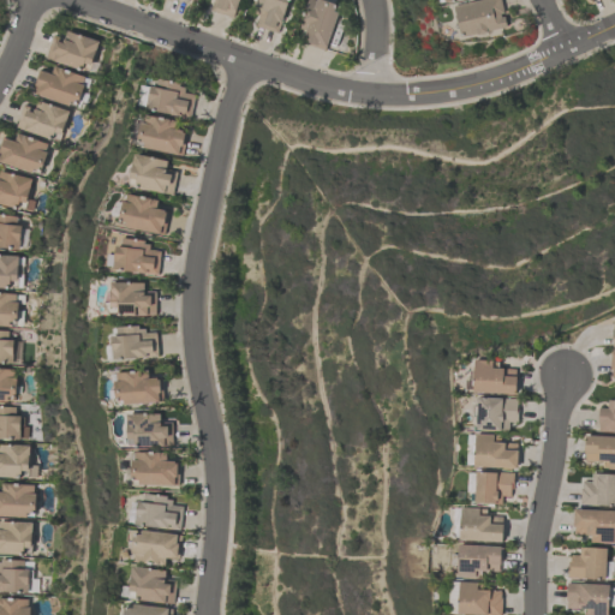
[(214,0),(239,0),(233,18),(212,10),(214,0)]
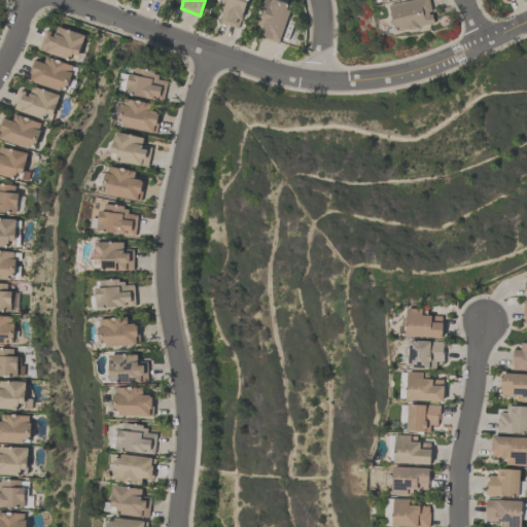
[(247,0),(238,28),(219,22),(222,13),(215,10),(218,0),(247,0)]
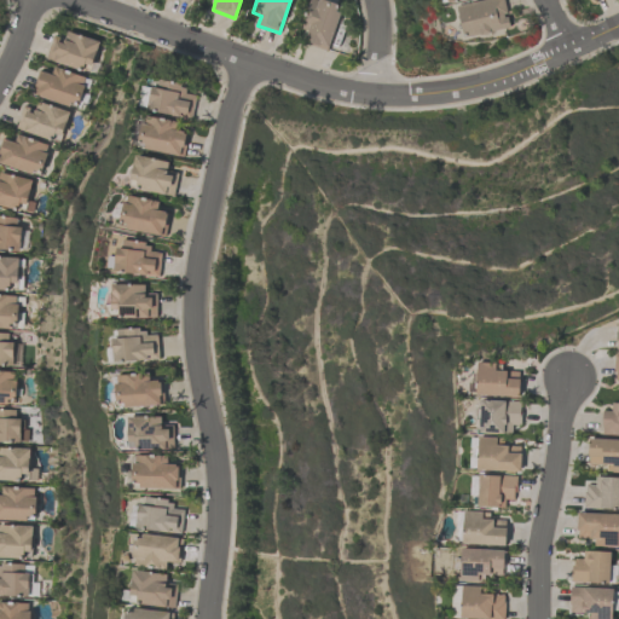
[(327,0),(339,4),(339,5),(341,6),(340,10),(341,10),(328,51),(304,42),(308,30),(300,28),(308,0),(327,0)]
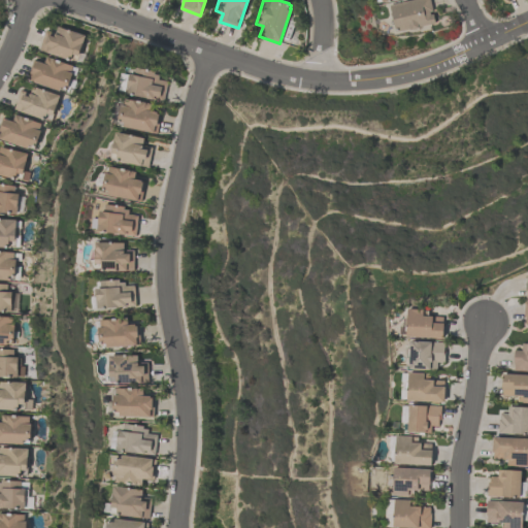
[(397,32),(391,4),(407,0),(431,0),(433,10),(430,11),(431,14),(434,14),(436,23),(420,27),(421,28),(410,30),(410,29),(397,32)]
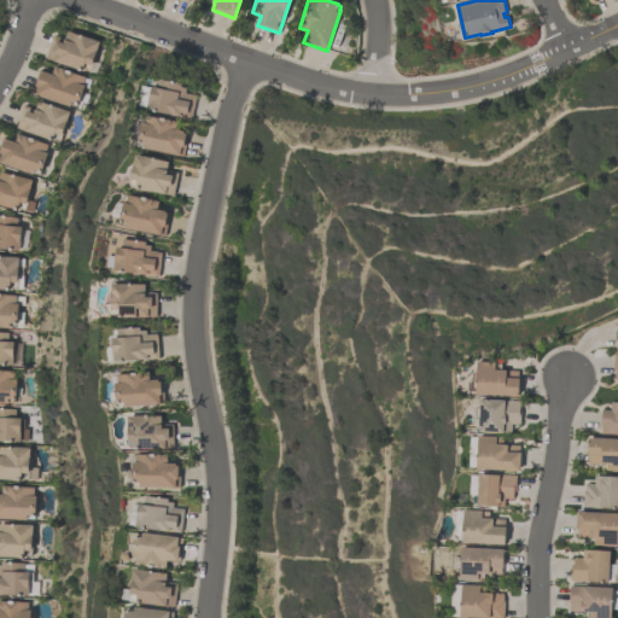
[(100,41),(97,50),(99,51),(95,60),(94,59),(92,65),(85,63),(82,69),(47,57),(54,35),(65,39),(69,30),(100,41)]
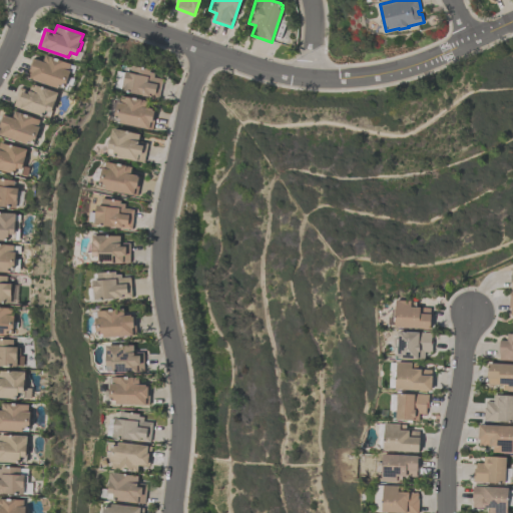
[(33,57),(44,61),(46,55),(70,63),(68,70),(70,70),(65,86),(63,85),(62,88),(58,86),(57,87),(26,76),(33,57)]
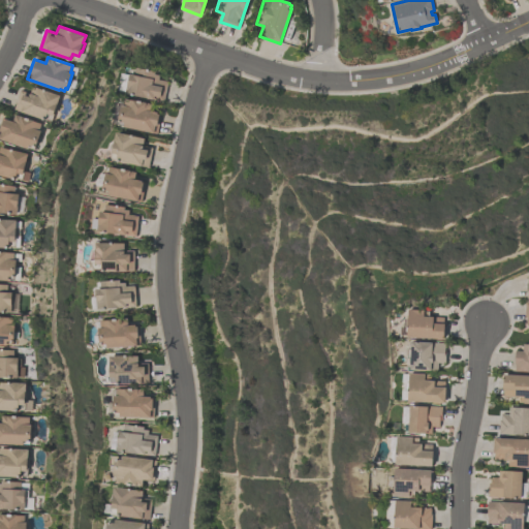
[(136,67),(156,71),(155,74),(160,75),(159,80),(168,82),(164,98),(155,96),(155,100),(126,93),(130,72),(135,73),(136,67)]
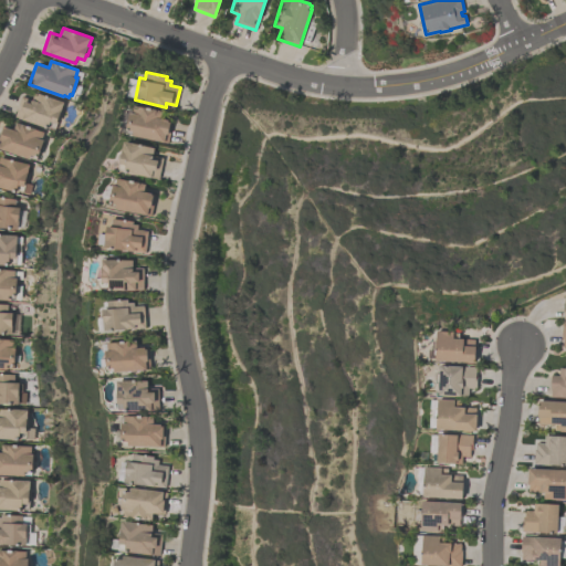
[(32,100),(34,92),(64,102),(60,119),(58,121),(56,123),(51,122),(48,128),(14,116),(22,95),(32,100)]
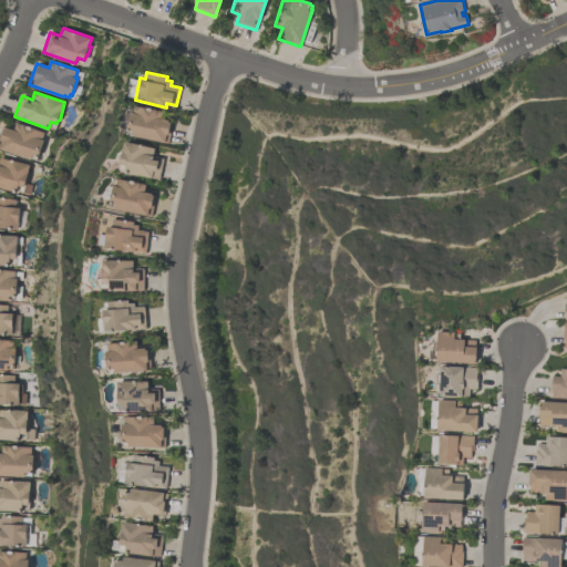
[(169,143),(165,142),(165,143),(133,136),(134,132),(127,131),(131,112),(133,112),(135,105),(164,111),(163,119),(174,121),(173,124),(169,143)]
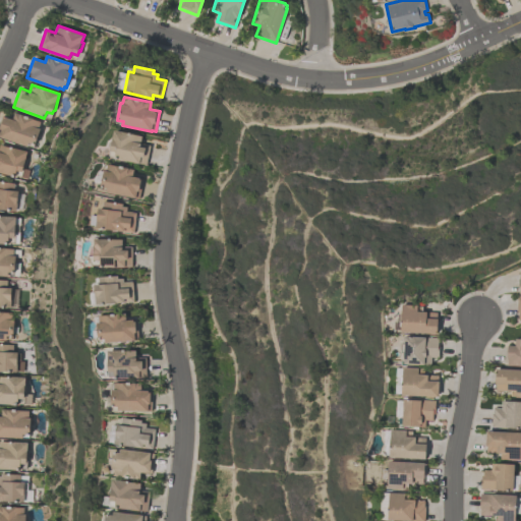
[(13,119),(15,112),(40,121),(38,127),(40,128),(35,145),(34,145),(34,147),(29,145),(27,146),(0,135),(0,121),(2,115),(13,119)]
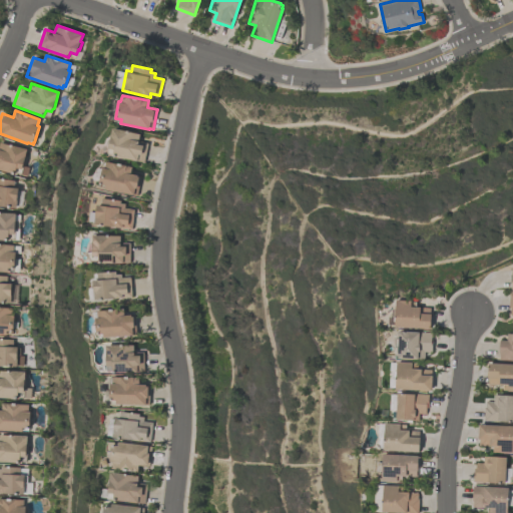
[(139,141),(148,143),(144,162),(113,156),(114,150),(109,148),(113,128),(140,134),(139,141)]
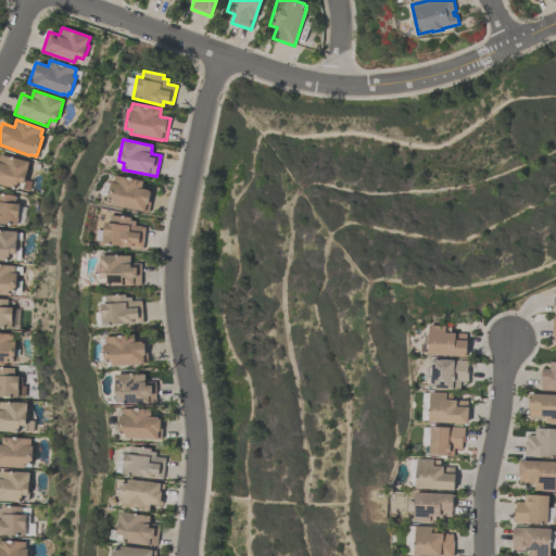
[(23,188),(17,187),(16,188),(0,184),(0,153),(29,161),(28,168),(29,168),(26,178),(25,178),(23,188)]
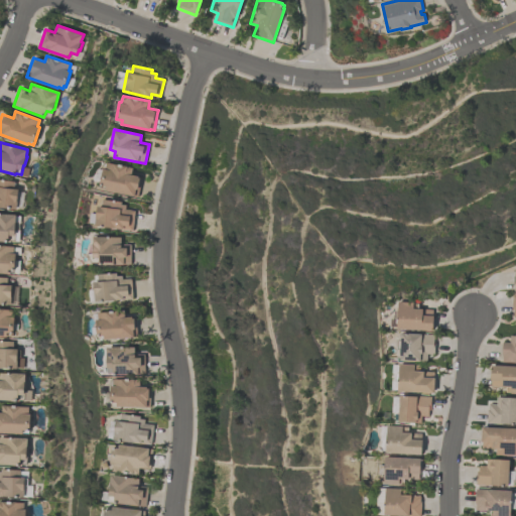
[(134,167),(132,174),(143,176),(139,196),(135,196),(106,189),(107,186),(101,185),(104,168),(106,169),(108,162),(134,167)]
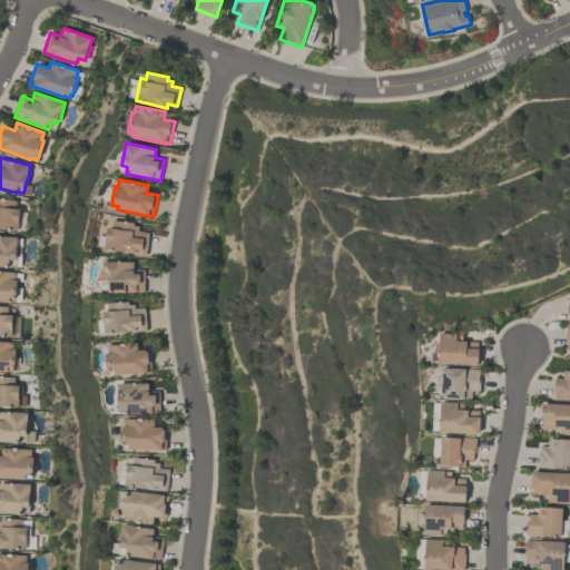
[(0,228),(0,197),(17,200),(16,208),(20,209),(18,231),(0,228)]
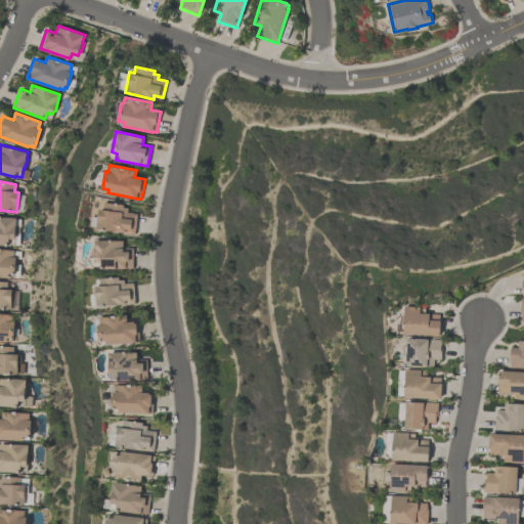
[(135,233),(125,232),(125,233),(119,232),(119,231),(97,229),(100,209),(104,210),(105,202),(125,205),(125,208),(129,208),(128,212),(137,213),(135,233)]
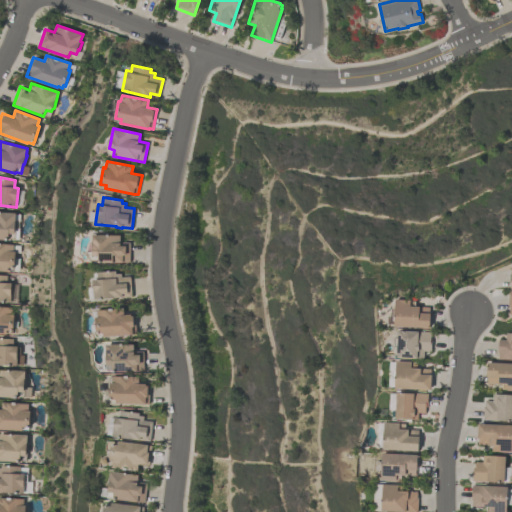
[(0,210),(16,212),(15,234),(9,233),(8,239),(0,238),(0,210)]
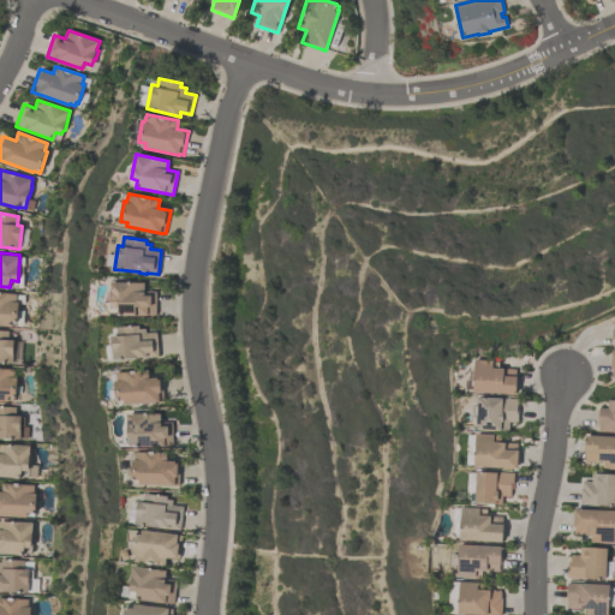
[(157,316),(119,316),(119,306),(112,306),(112,282),(145,282),(145,291),(157,291),(157,316)]
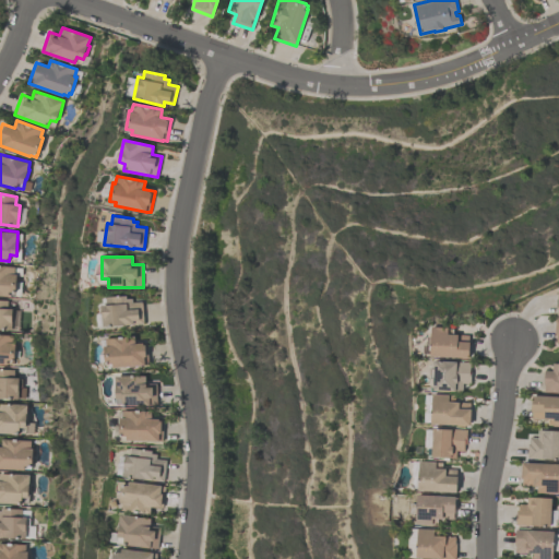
[(0,264),(15,265),(15,273),(18,273),(16,293),(9,293),(9,295),(0,294),(0,264)]
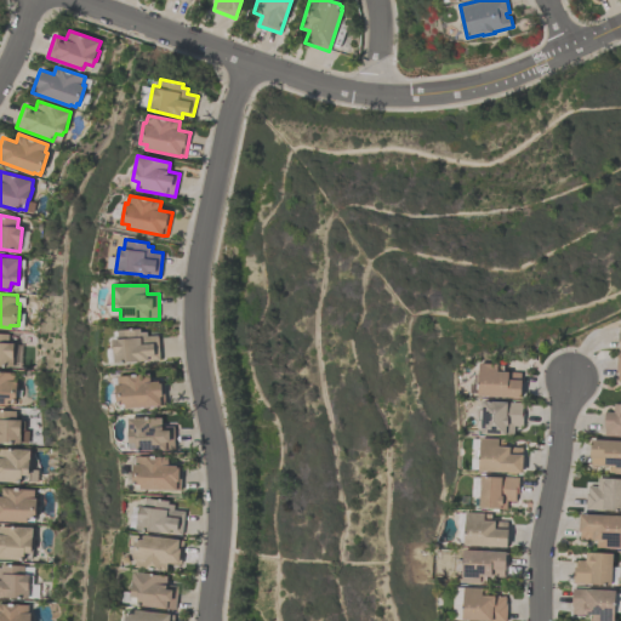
[(159,336),(160,359),(149,360),(151,362),(115,363),(114,341),(115,340),(115,331),(119,331),(119,330),(142,329),(142,332),(148,331),(148,336),(159,336)]
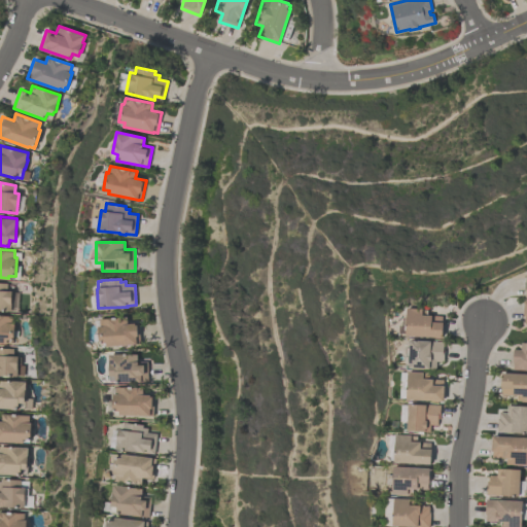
[(11,311),(0,310),(0,281),(8,282),(7,290),(12,291),(11,311)]
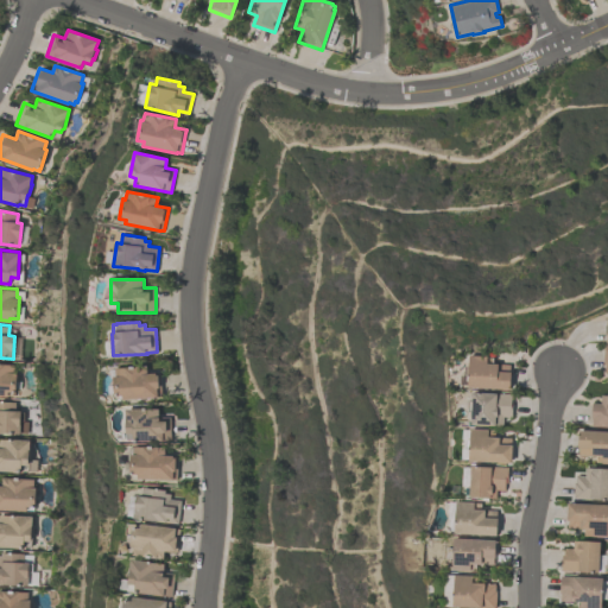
[(511,391),(469,388),(470,356),(489,356),(489,358),(493,358),(493,365),(499,365),(511,365),(511,373),(512,373),(511,391)]
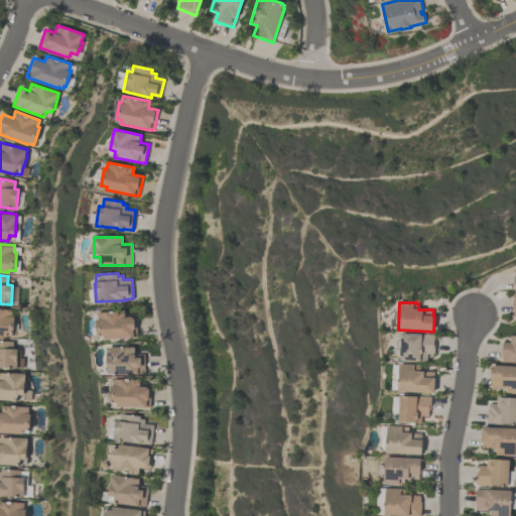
[(0,307),(12,308),(12,316),(15,316),(14,330),(11,330),(11,333),(7,333),(7,337),(0,336),(0,307)]
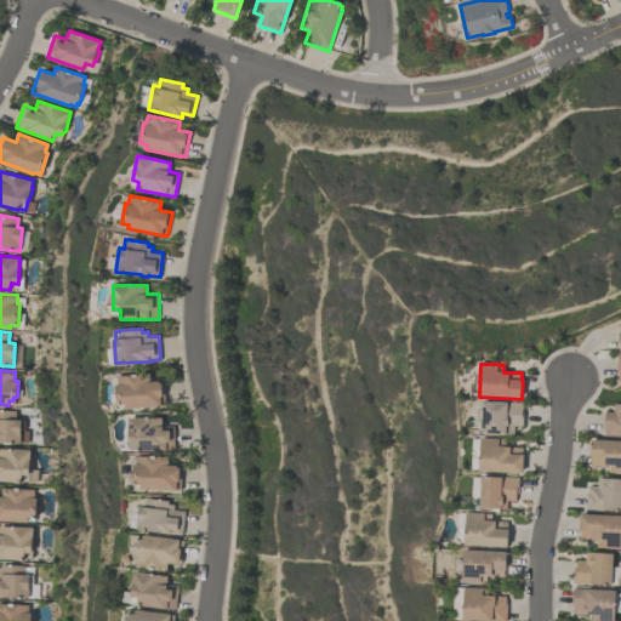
[(165,404),(154,404),(154,406),(127,409),(126,404),(119,405),(118,393),(117,393),(117,387),(118,387),(118,385),(119,385),(119,376),(152,375),(152,382),(164,382),(165,404)]
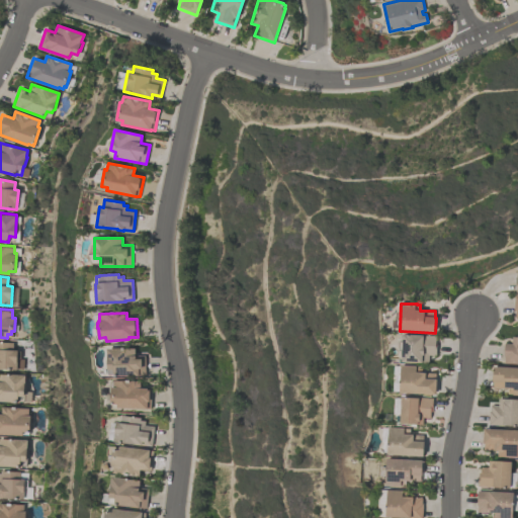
[(437,336),(436,342),(437,342),(437,349),(436,349),(436,355),(429,355),(429,362),(403,361),(404,335),(437,336)]
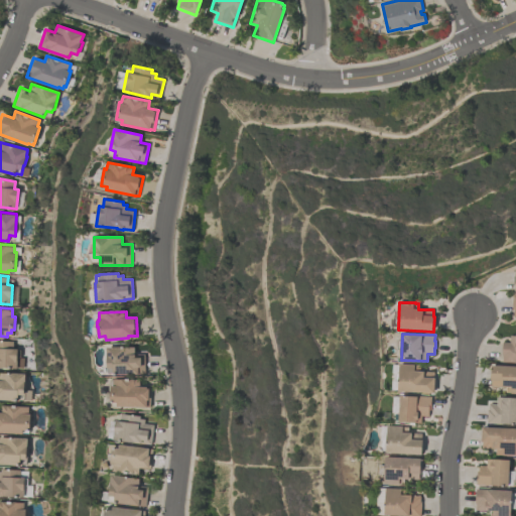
[(515,336),(515,362),(503,361),(503,356),(502,356),(503,342),(510,342),(510,336),(515,336)]
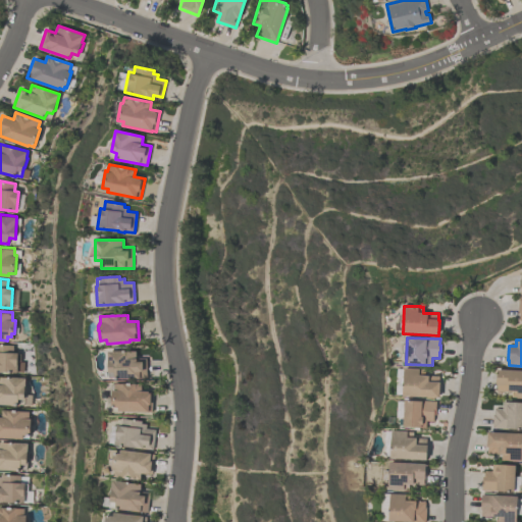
[(147,376),(140,376),(140,378),(116,378),(115,372),(109,373),(109,368),(108,368),(108,359),(109,359),(109,352),(137,351),(137,359),(147,358),(147,376)]
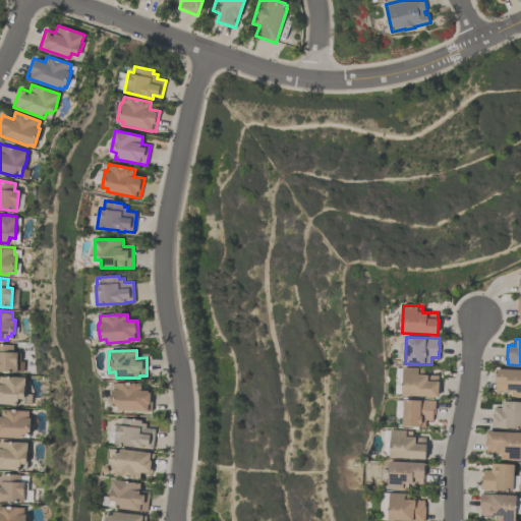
[(439,374),(439,382),(440,382),(439,396),(403,396),(403,367),(425,368),(425,374),(428,374),(439,374)]
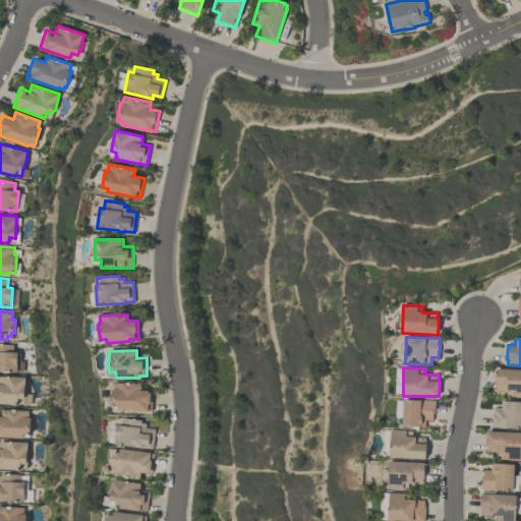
[(511,391),(496,390),(497,368),(520,369),(520,397),(515,397),(516,396),(511,396),(511,391)]
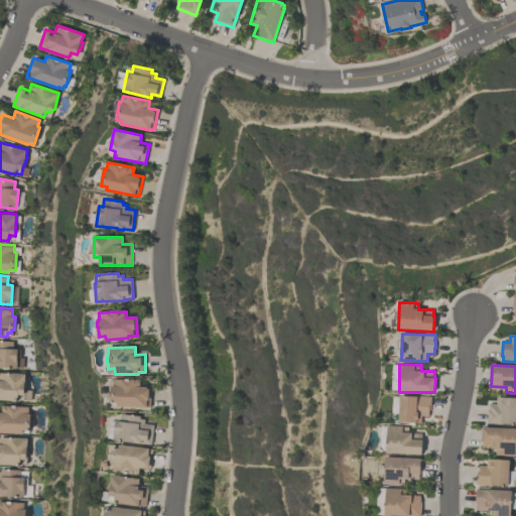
[(23,398),(17,398),(17,400),(0,399),(0,372),(26,373),(25,389),(24,389),(23,398)]
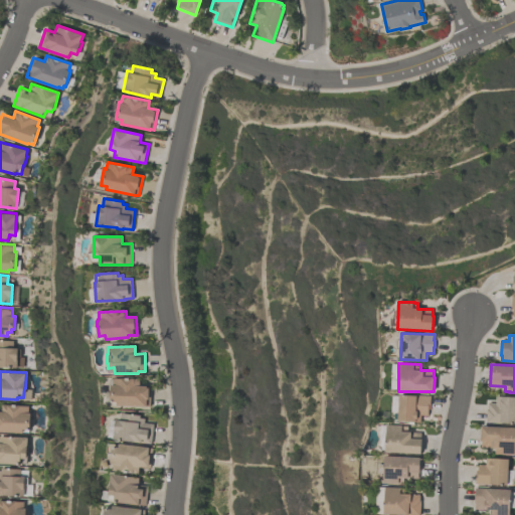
[(151,406),(118,406),(118,404),(112,404),(112,402),(112,392),(111,392),(111,386),(112,386),(112,379),(114,379),(114,378),(141,378),(141,386),(151,386),(151,406)]
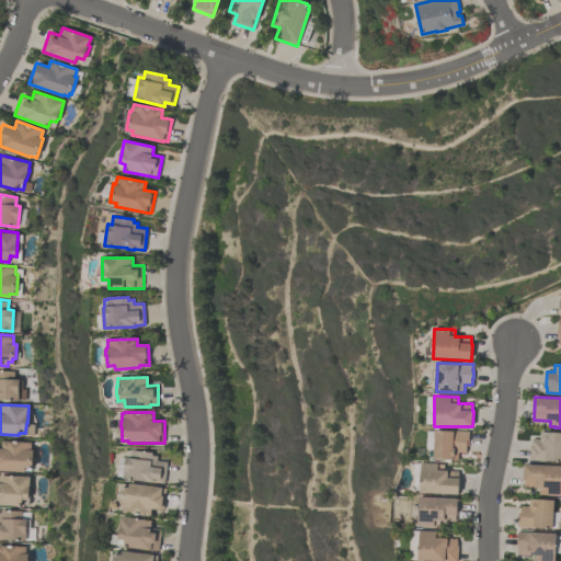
[(458,459),(434,458),(435,431),(454,432),(454,431),(469,431),(469,446),(467,446),(467,453),(458,451),(458,459)]
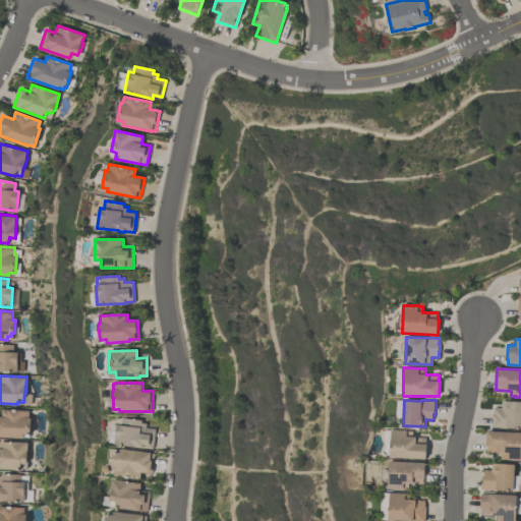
[(520,401),(520,427),(506,427),(491,426),(493,413),(494,413),(494,407),(502,407),(502,400),(508,401),(520,401)]
